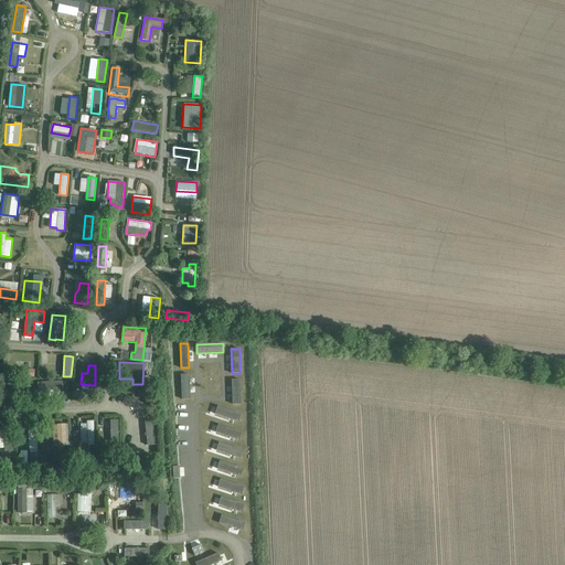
[(189,374),(181,374),(182,400),(190,398),(189,374)]
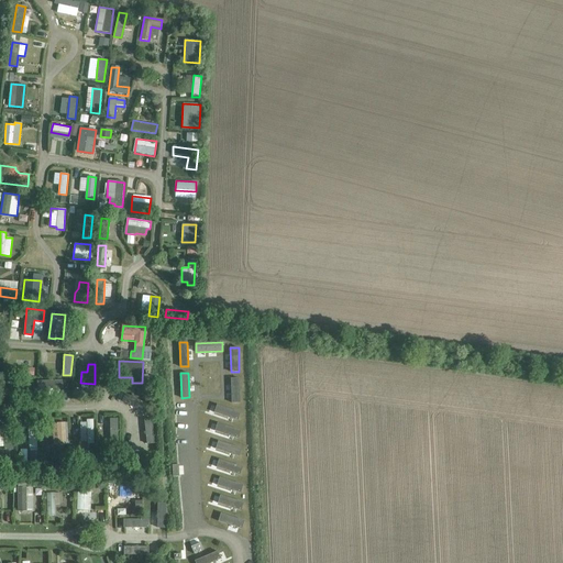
[(240,378),(231,378),(232,403),(240,403),(240,378)]
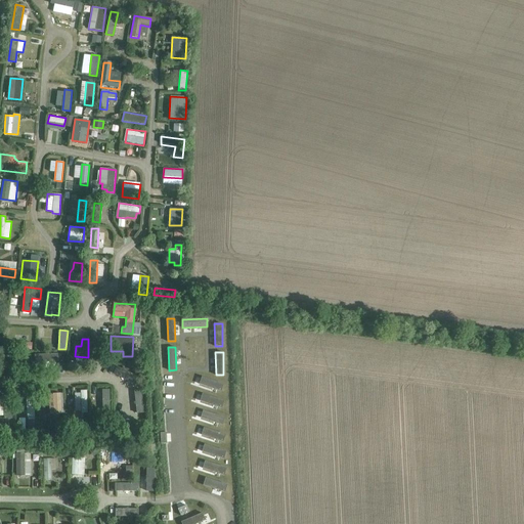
[(35,353),(35,362),(57,361),(57,353),(35,353)]
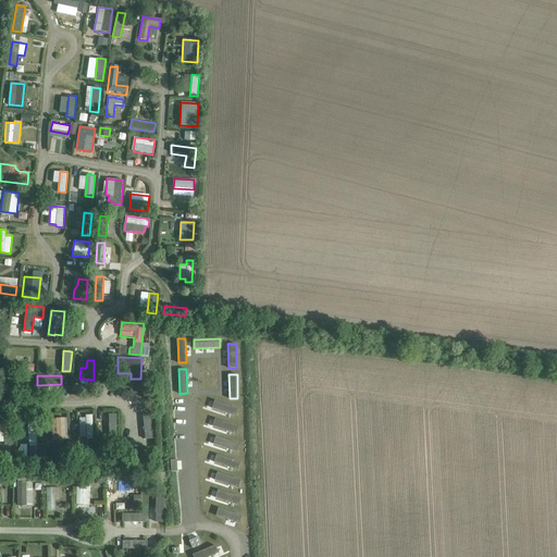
[(2,376),(2,385),(24,385),(24,376),(2,376)]
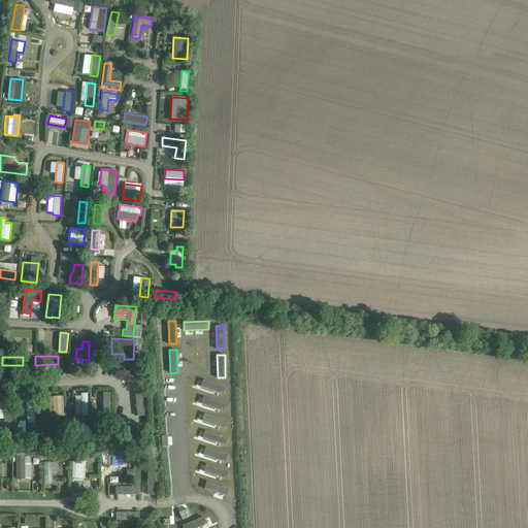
[(118,368),(114,376),(135,387),(138,378),(118,368)]
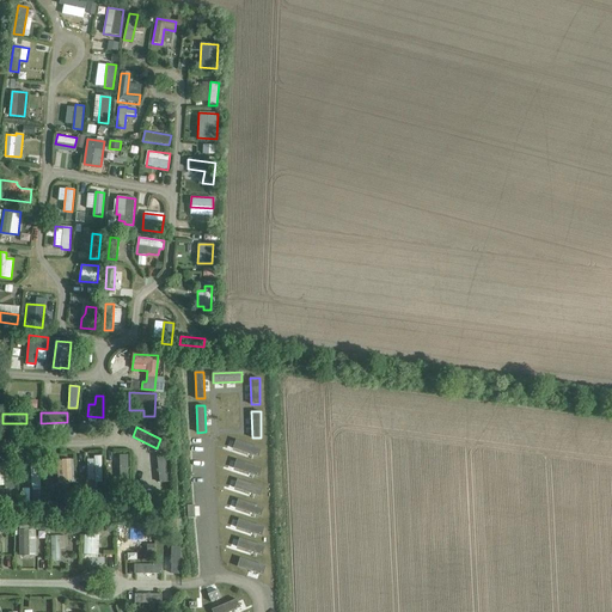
[(237,440),(233,448),(258,457),(262,448),(237,440)]
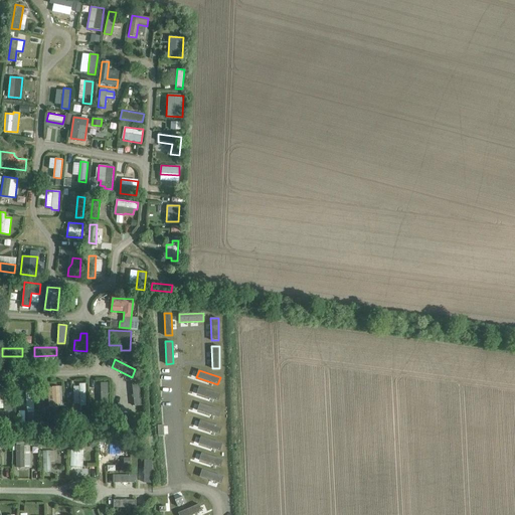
[(74,403),(79,403),(79,405),(86,405),(86,384),(79,384),(79,386),(73,386),(74,403)]
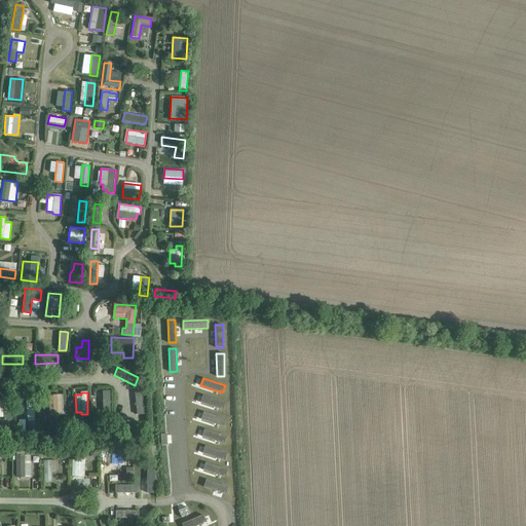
[(143,392),(135,393),(137,415),(145,414),(143,392)]
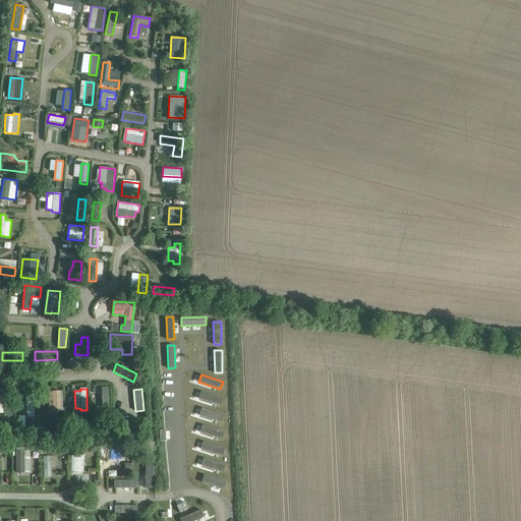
[(50,411),(60,411),(59,391),(49,391),(50,411)]
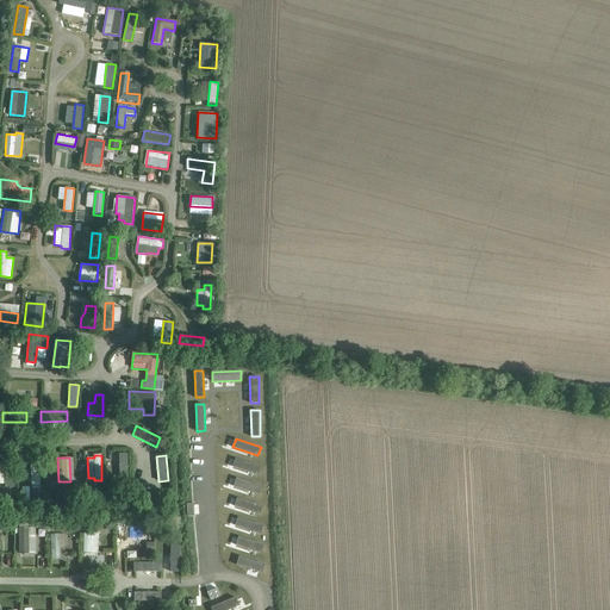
[(236,458),(232,466),(257,475),(261,466),(236,458)]
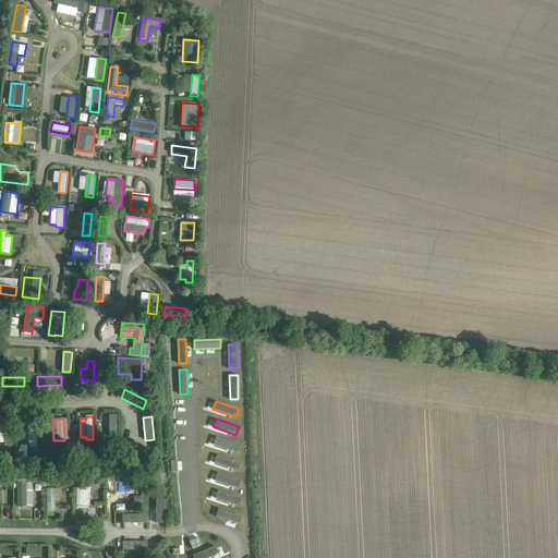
[(29,444),(37,443),(36,421),(27,421),(29,444)]
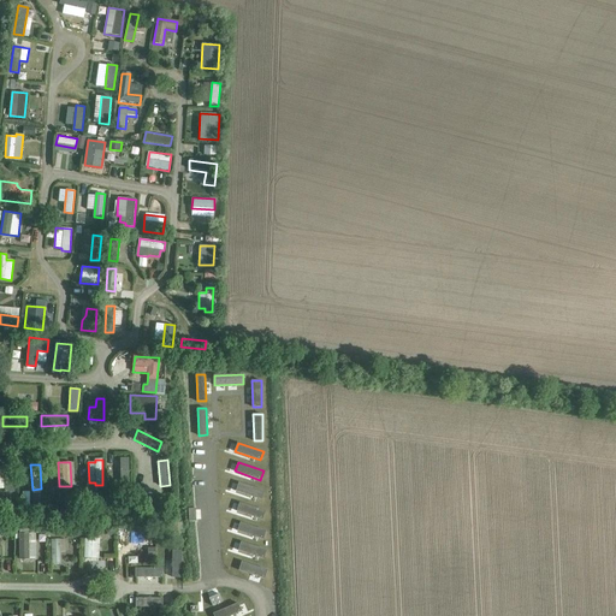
[(5,492),(15,492),(13,467),(4,468),(5,492)]
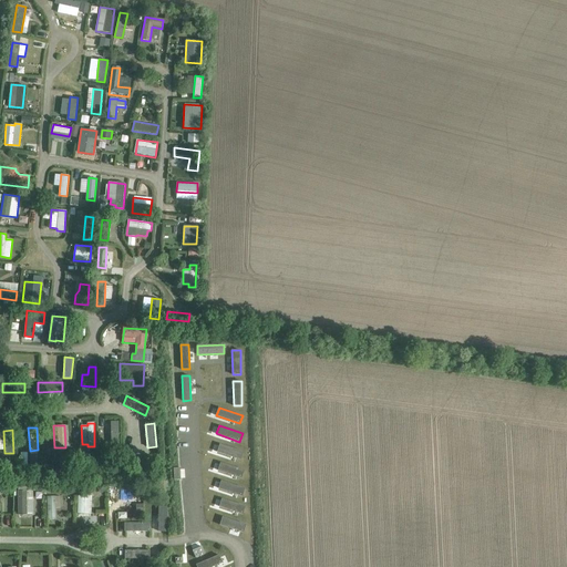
[(219,444),(217,452),(240,460),(244,452),(219,444)]
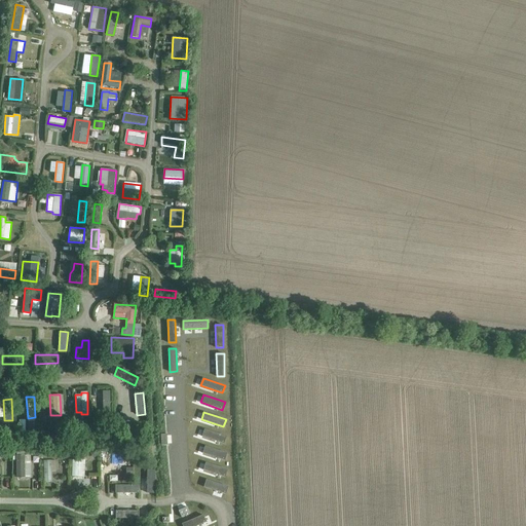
[(204,429),(202,437),(224,444),(226,436),(204,429)]
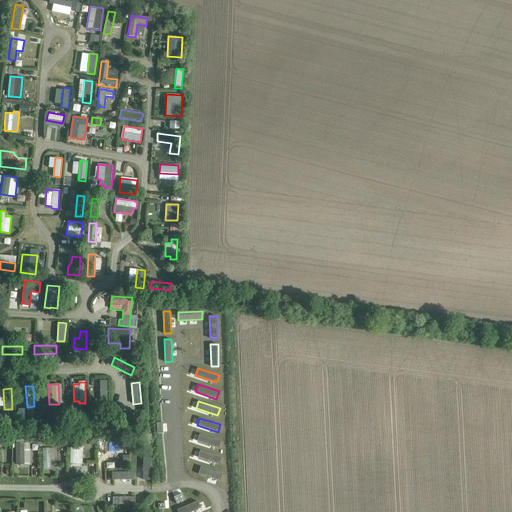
[(200,434),(197,441),(219,448),(221,441),(200,434)]
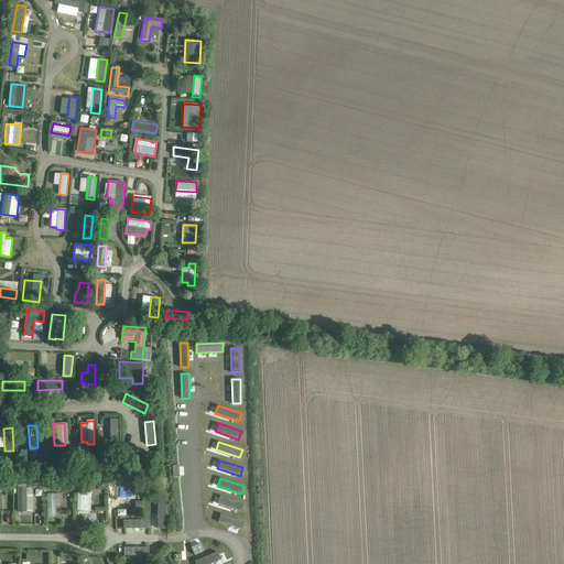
[(139,497),(139,483),(117,484),(117,491),(128,490),(128,498),(139,497)]
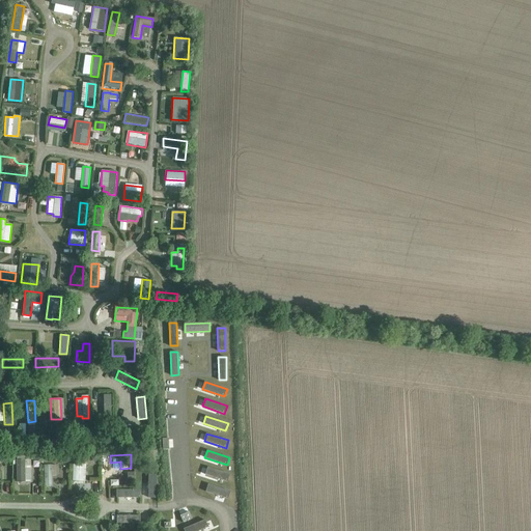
[(31,459),(17,459),(18,482),(31,481),(31,459)]
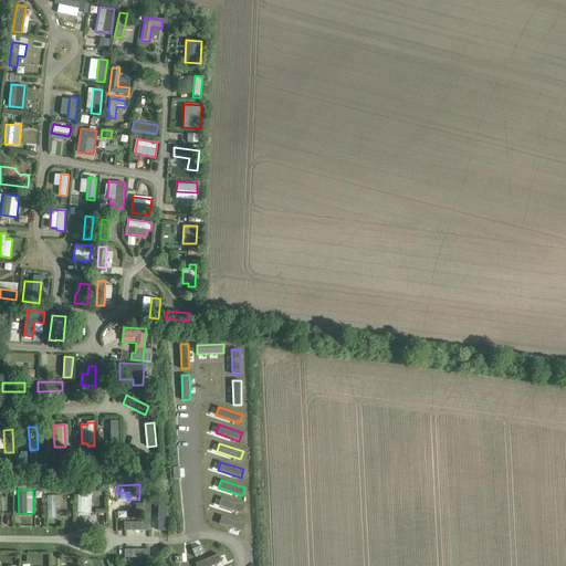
[(92,494),(77,494),(77,512),(91,513),(92,494)]
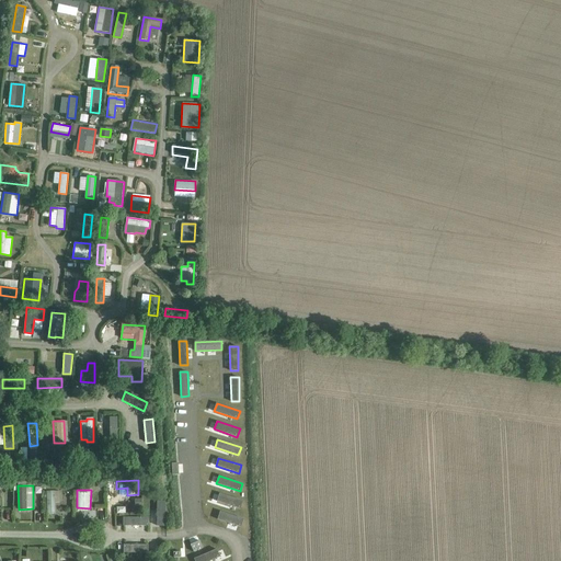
[(59,491),(46,491),(47,514),(56,514),(55,503),(60,502),(59,491)]
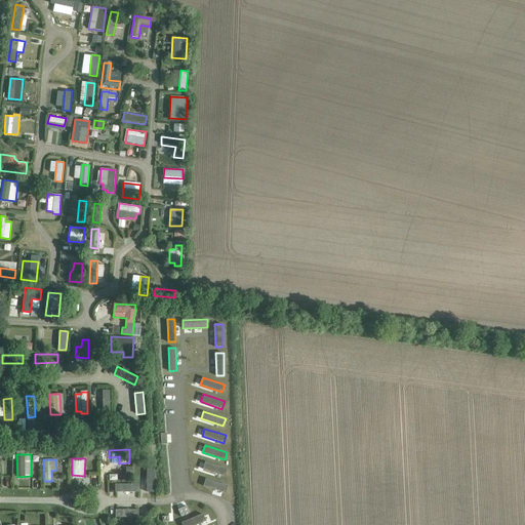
[(205,461),(203,470),(225,476),(227,469),(205,461)]
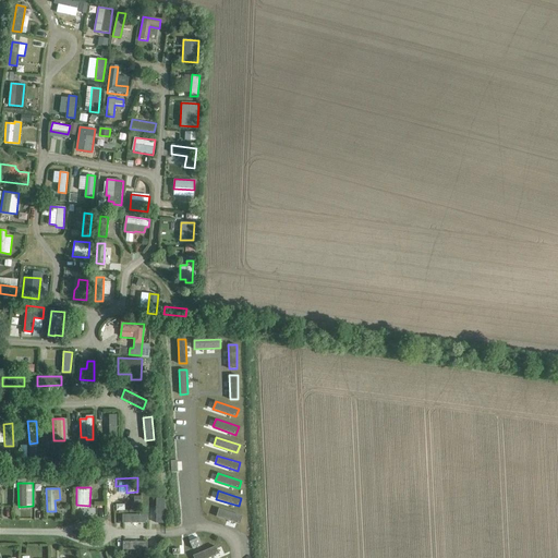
[(165,499),(156,499),(156,523),(165,523),(165,499)]
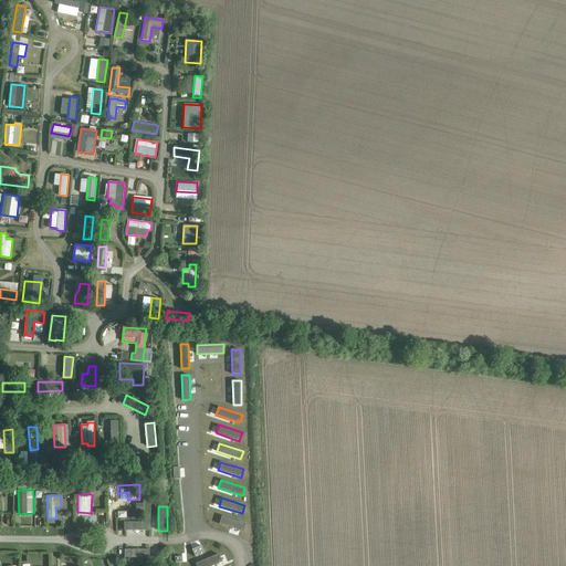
[(222,516),(219,524),(243,532),(245,524),(222,516)]
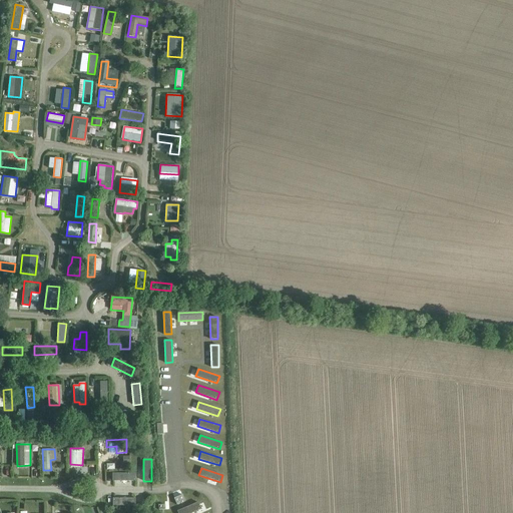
[(134,481),(134,473),(112,473),(112,481),(134,481)]
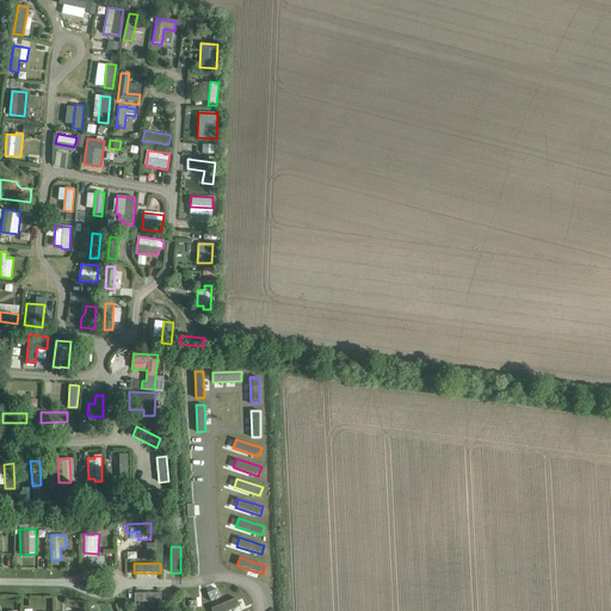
[(218,588),(208,593),(211,602),(221,597),(218,588)]
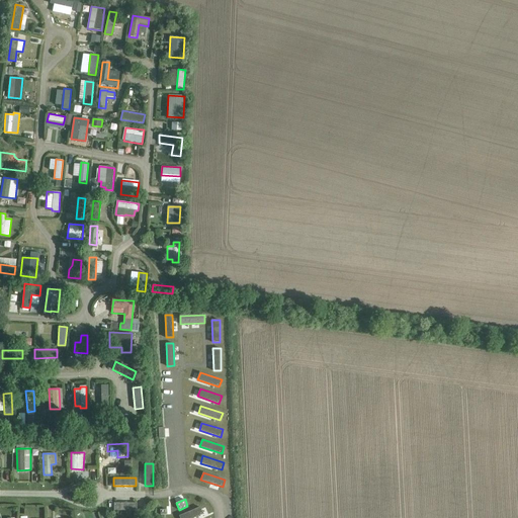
[(137,510),(137,502),(114,502),(114,510),(137,510)]
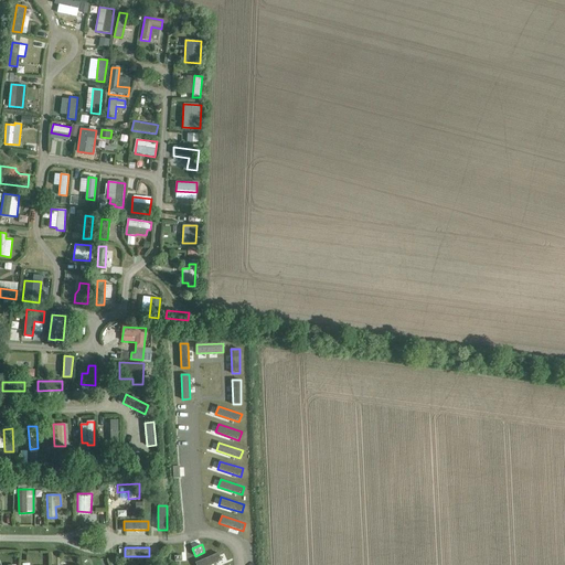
[(219,553),(195,563),(196,564),(210,564),(222,561),(219,553)]
